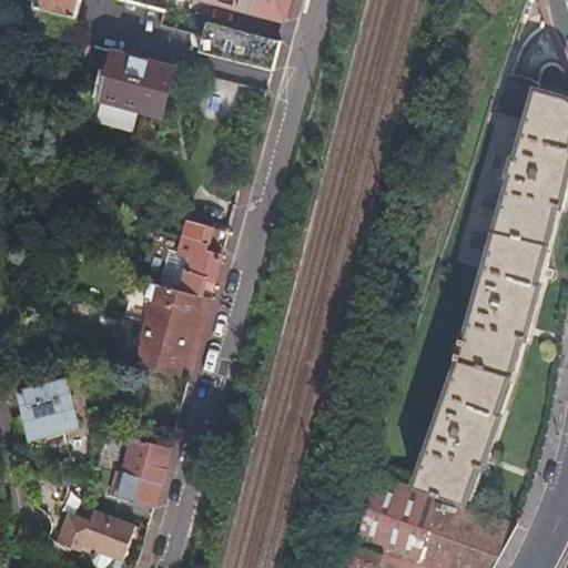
[(37,0),(36,7),(63,13),(61,19),(70,21),(74,19),(75,16),(77,17),(80,0),(37,0)]
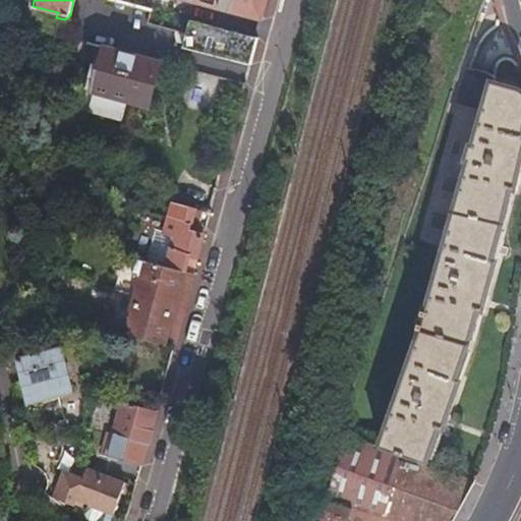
[(187,0),(261,20),(266,0),(187,0)]
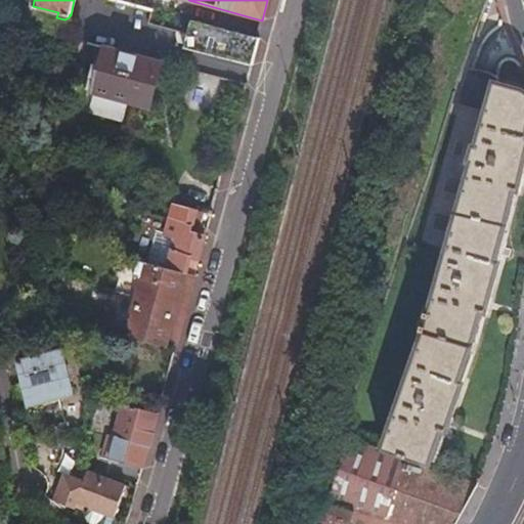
[(181,48),(250,66),(257,39),(187,20),(183,35),(175,32),(174,36),(175,36),(175,43),(182,44),(181,48)]
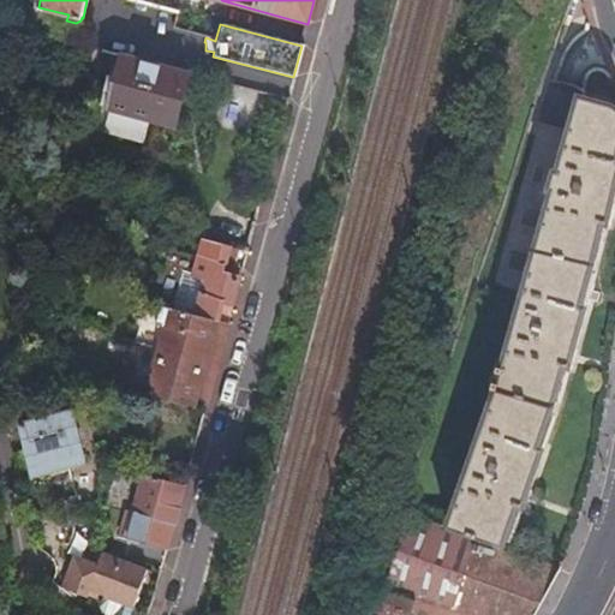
[(186,72),(121,55),(107,107),(173,124),(186,72)]
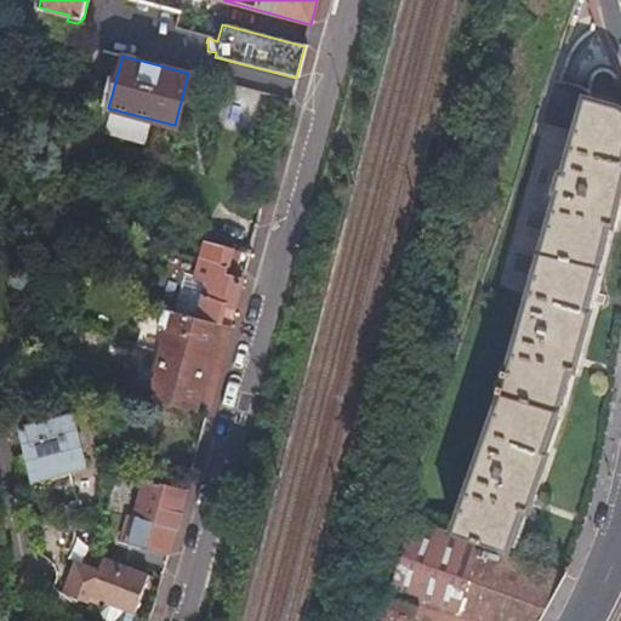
[(476,540),(478,541),(506,551),(528,495),(533,496),(548,454),(545,451),(559,410),(576,351),(581,352),(593,308),(588,307),(602,255),(614,205),(617,206),(620,192),(620,109),(615,102),(557,86),(547,123),(575,130),(564,171),(560,170),(554,191),(558,192),(507,369),(503,368),(501,375),(505,375),(502,386),(499,385),(496,392),(500,392),(450,531),(453,531),(476,540)]
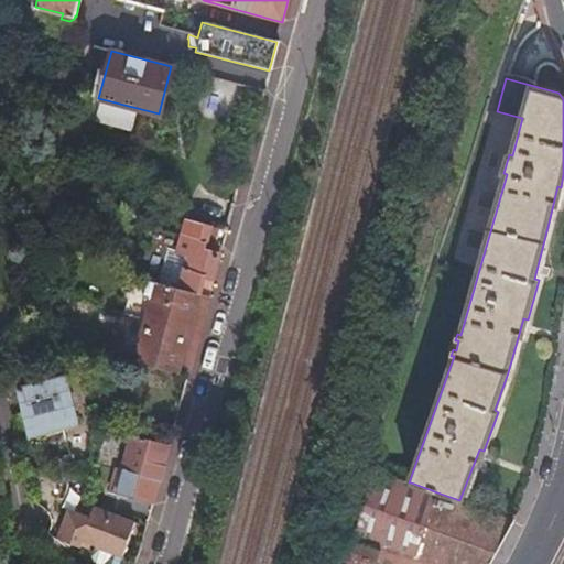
[(212,225),(185,217),(175,252),(186,255),(182,271),(162,266),(169,234),(151,228),(142,263),(151,267),(150,272),(159,274),(156,282),(207,296),(218,255),(204,250),(212,225)]
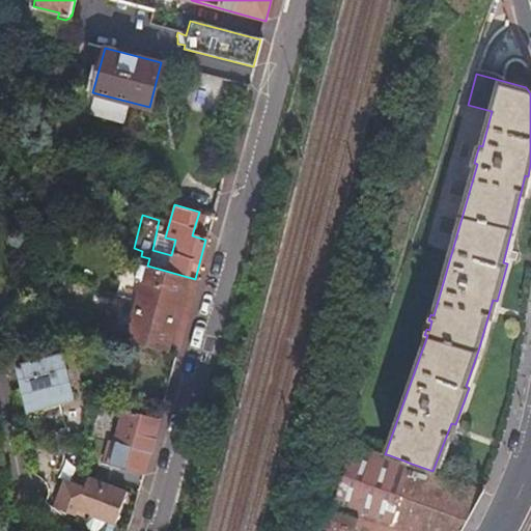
[(205,213),(199,212),(192,235),(205,240),(207,231),(201,229),(205,213)]
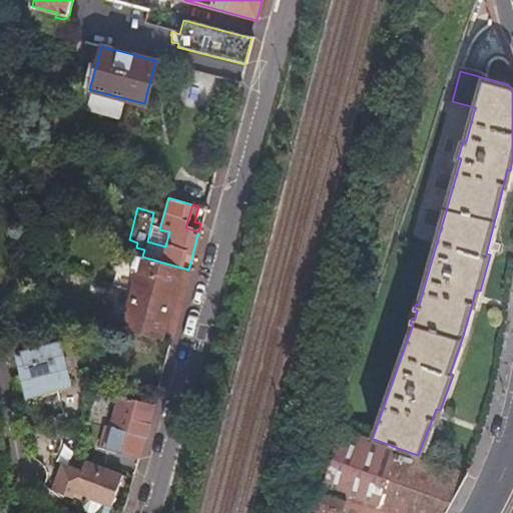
[(137,271),(121,329),(139,334),(168,342),(188,270),(142,257),(133,253),(129,269),(137,271)]
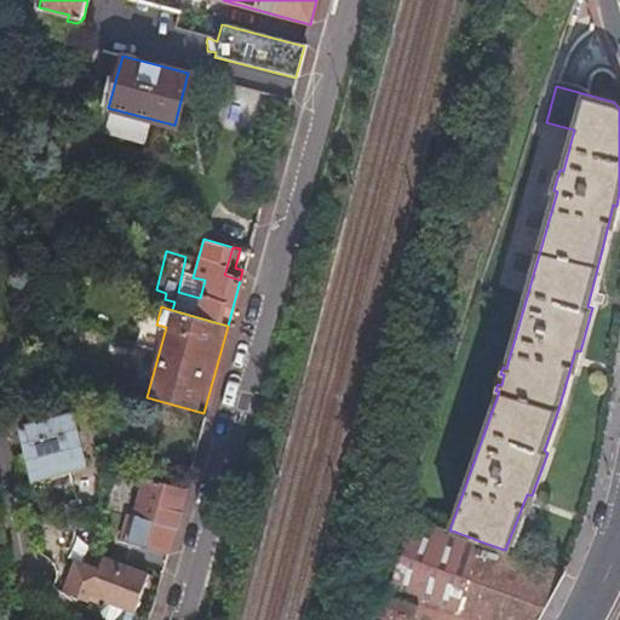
[(153,463),(188,472),(204,413),(168,403),(153,463)]
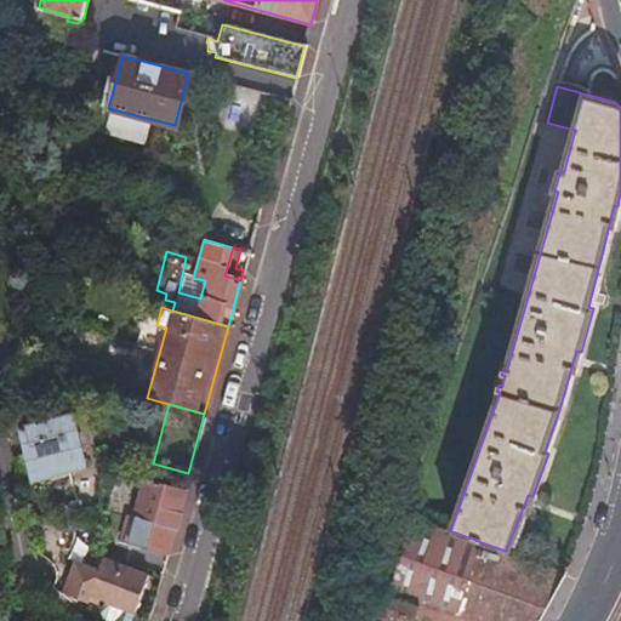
[(66,463),(78,460),(66,414),(17,426),(30,477),(67,467),(66,463)]
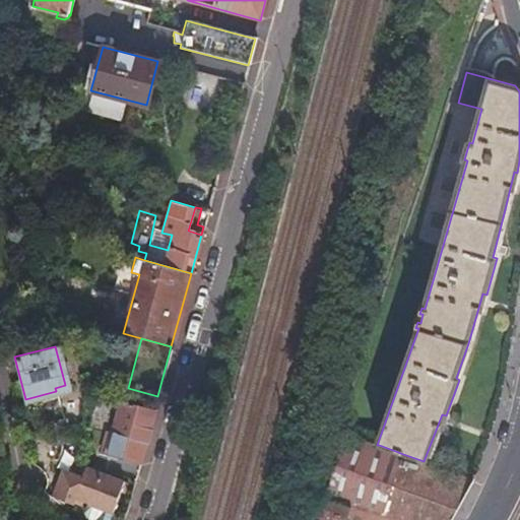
[(101,469),(134,478),(153,410),(119,401),(101,469)]
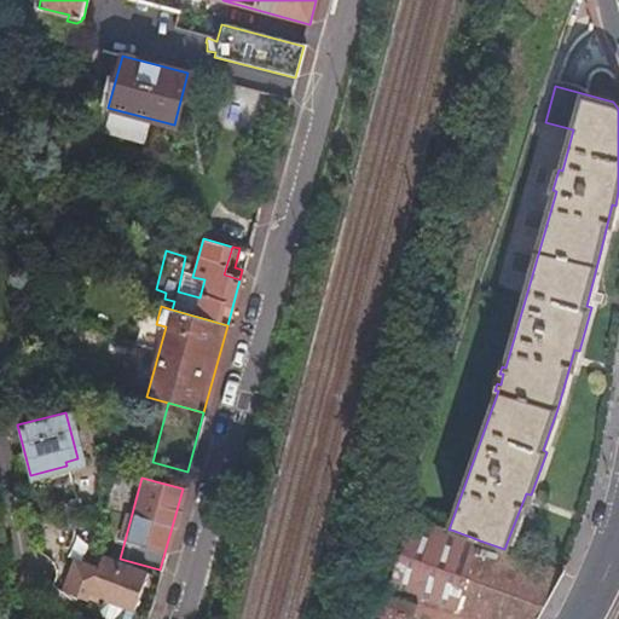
[(536,618),(550,595),(562,570),(475,545),(445,536),(406,522),(386,586),(439,606),(418,600),(417,605),(381,594),(374,614),(385,618),(383,618),(536,618)]
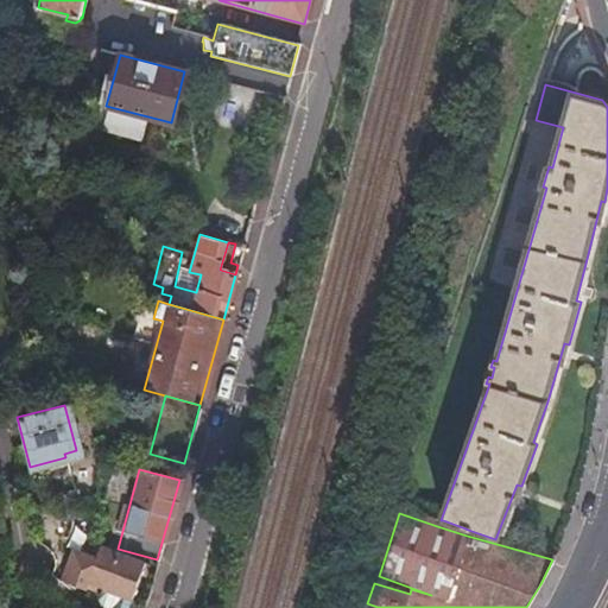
[(437,526),(467,536),(468,530),(466,529),(464,532),(442,524),(443,520),(441,520),(439,519),(437,526)]
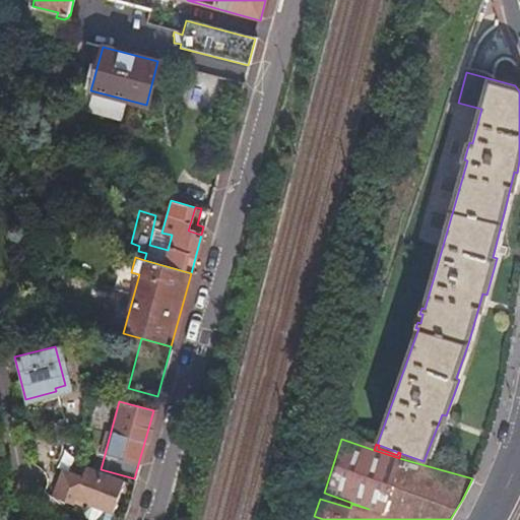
[(63,469),(55,493),(73,500),(75,496),(113,512),(123,480),(86,466),(85,467),(80,466),(77,474),(63,469)]
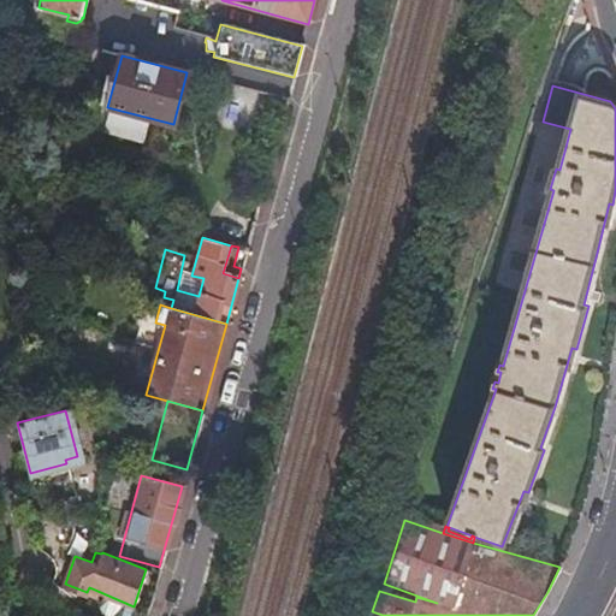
[(101,615),(122,615),(125,609),(99,597),(93,611),(101,615)]
